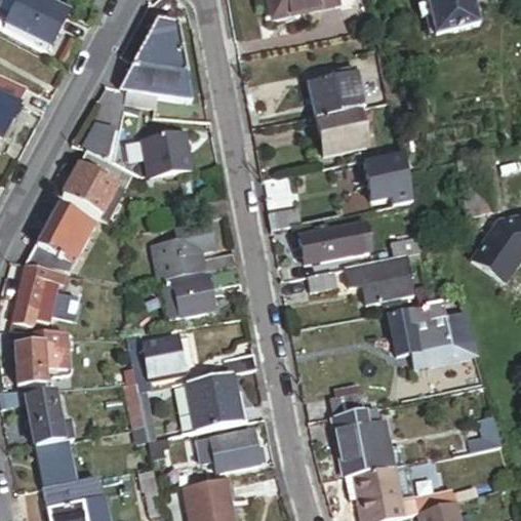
[(56,34),(61,27),(69,11),(47,0),(16,0),(4,25),(49,48),(56,34)]
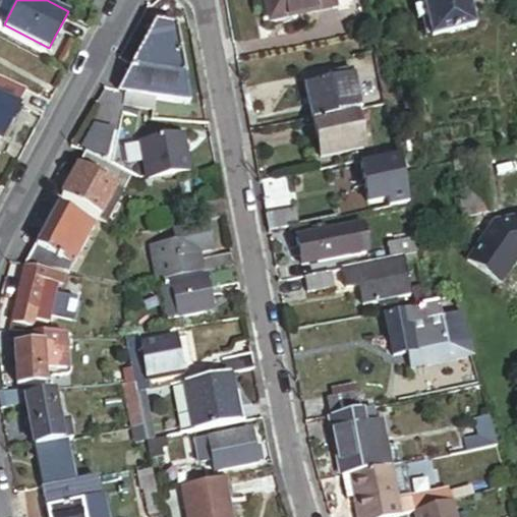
[(302,12),(334,6),(333,0),(265,0),(268,15),(302,8),(302,12)]
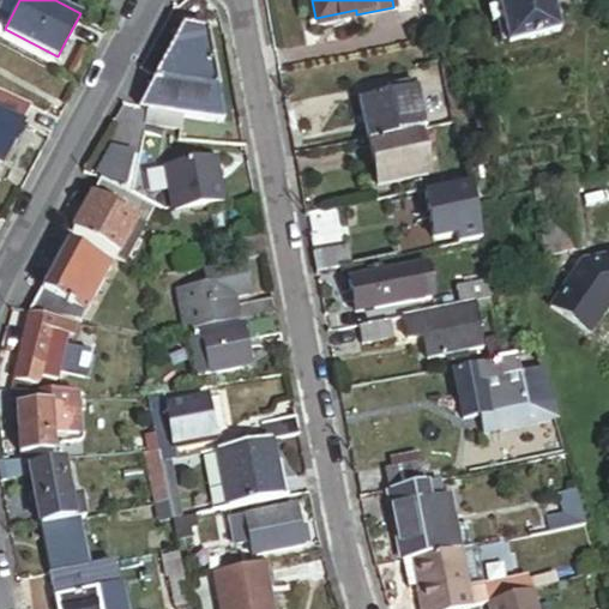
[(508,42),(561,29),(553,0),(499,0),(500,2),(504,18),(508,42)]
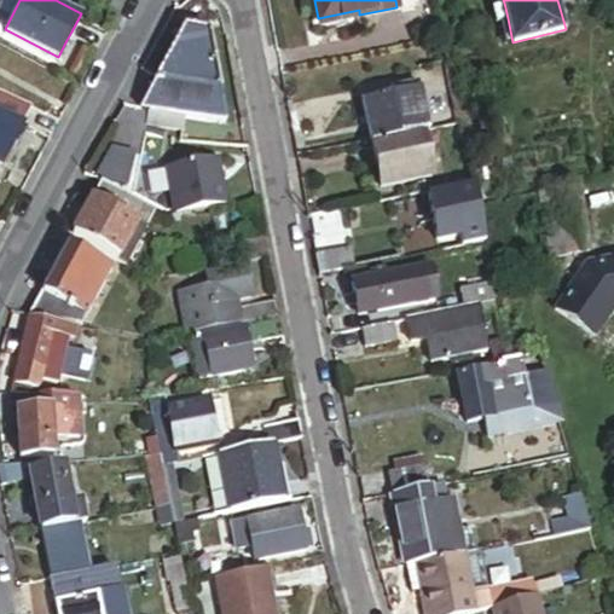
[(500,19),(508,18),(504,3),(493,5),(498,21),(500,19)]
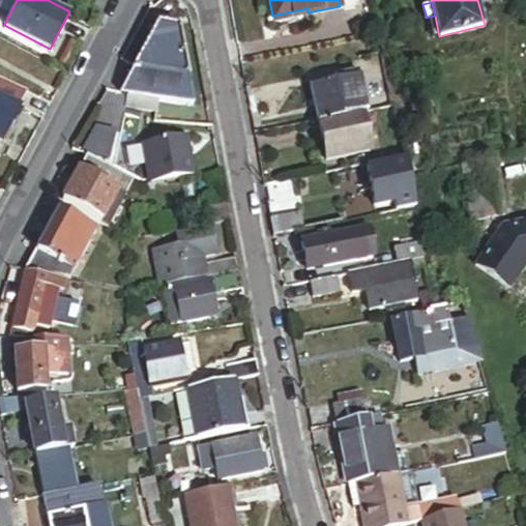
[(434,37),(439,36),(435,16),(429,17),(434,37)]
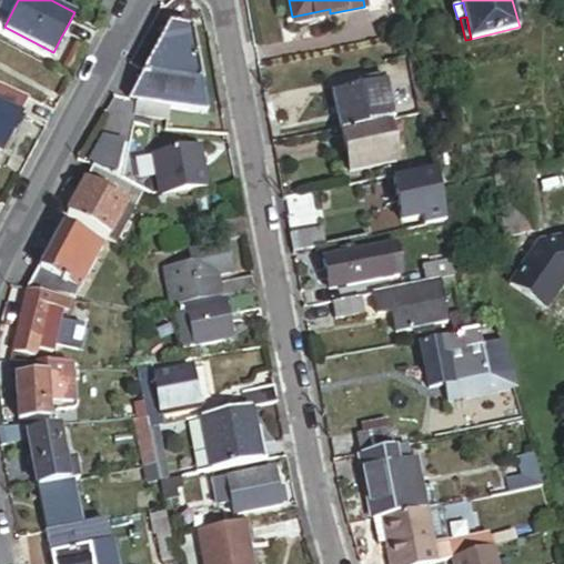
[(170,104),(205,111),(190,24),(165,23),(129,96),(139,98),(152,100),(151,112),(168,116),(170,104)]
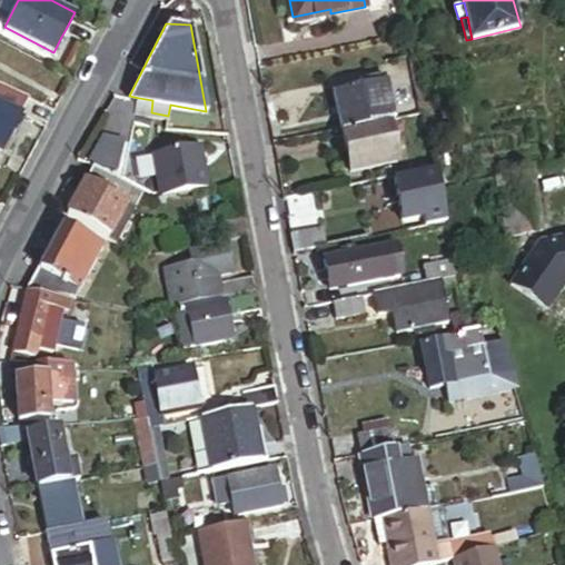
[(61,37),(67,40),(71,32),(66,29),(61,37)]
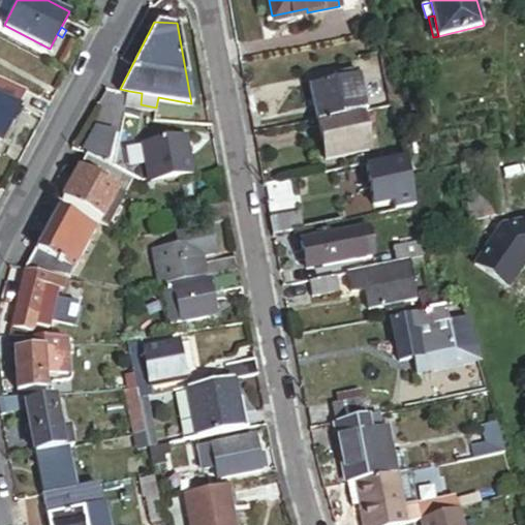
[(360,111),(364,110),(357,68),(335,72),(336,78),(311,83),(318,118),(360,111)]
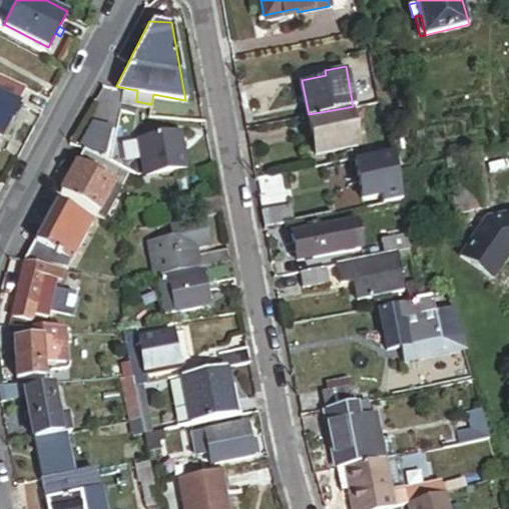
[(0,88),(19,98),(26,84),(0,70),(0,88)]
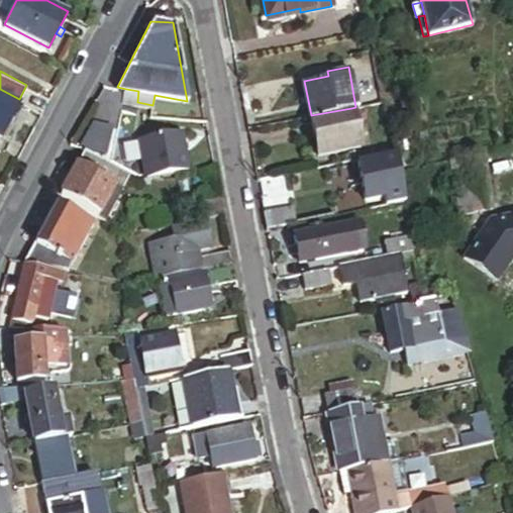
[(0,132),(1,133),(19,99),(0,89),(0,132)]
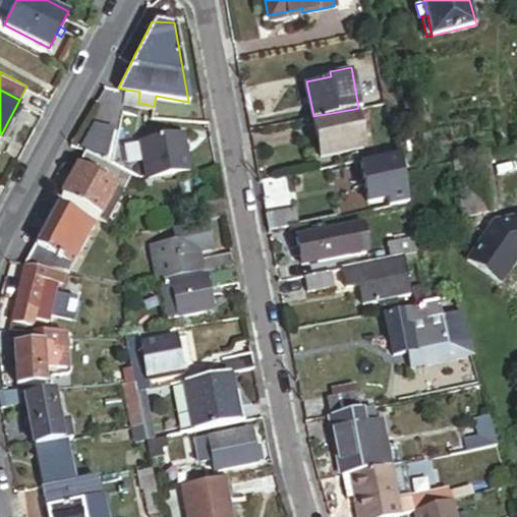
[(126,101),(138,103),(139,92),(127,90),(126,101)]
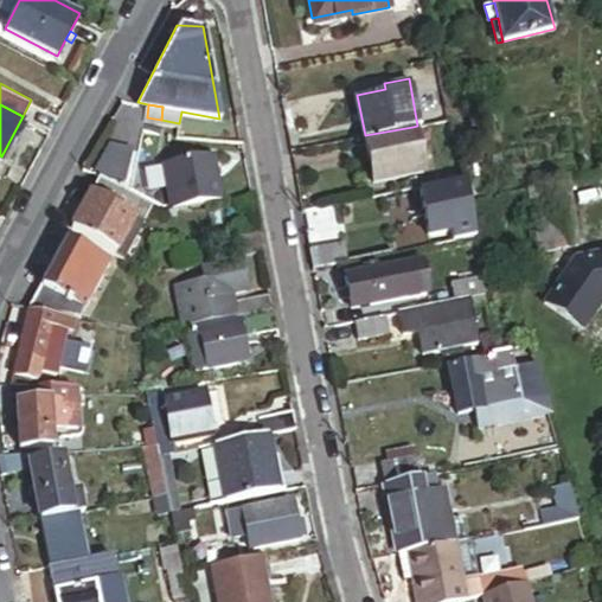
[(373,181),(422,172),(412,127),(365,135),(373,181)]
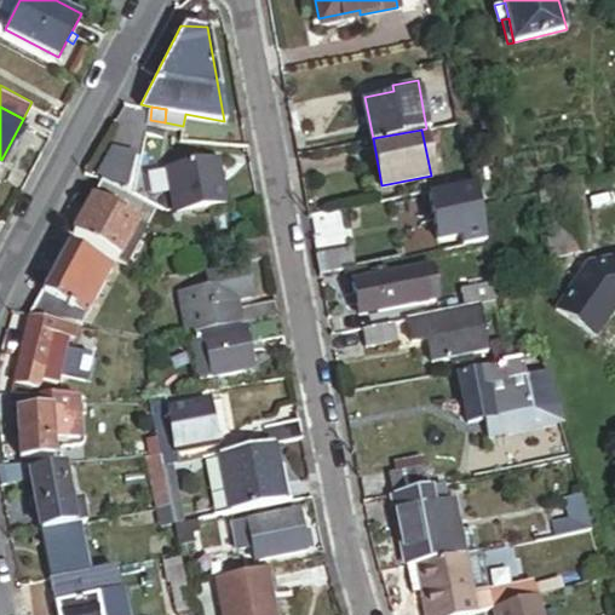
[(103,139),(97,171),(136,179),(143,148),(103,139)]
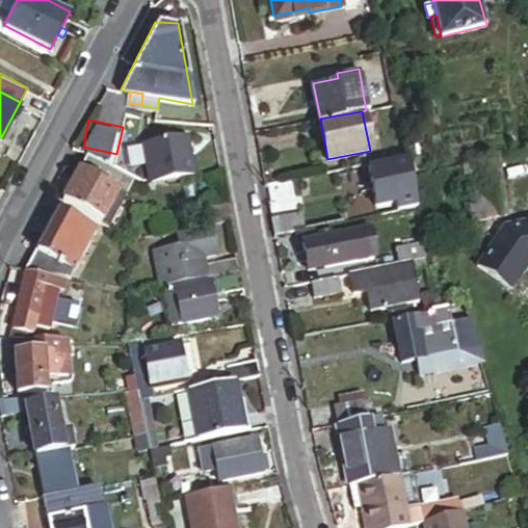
[(187,131),(143,138),(151,179),(194,172),(187,131)]
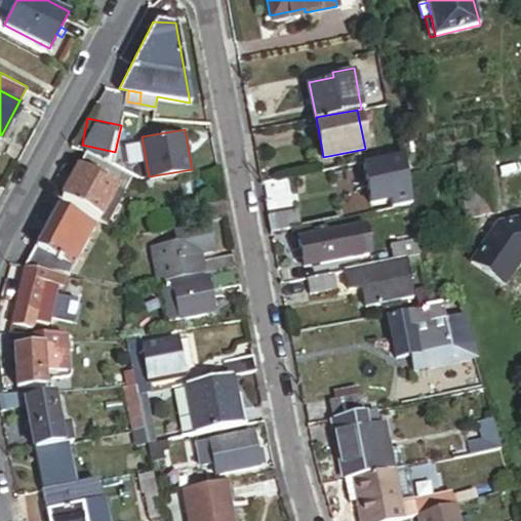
[(374,157),(401,152),(399,143),(372,149),(374,157)]
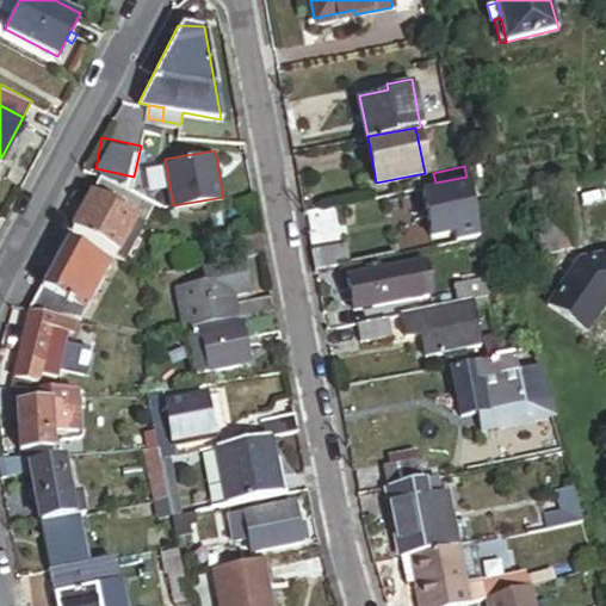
[(135,216),(144,221),(154,203),(100,175),(72,230),(116,253),(135,216)]
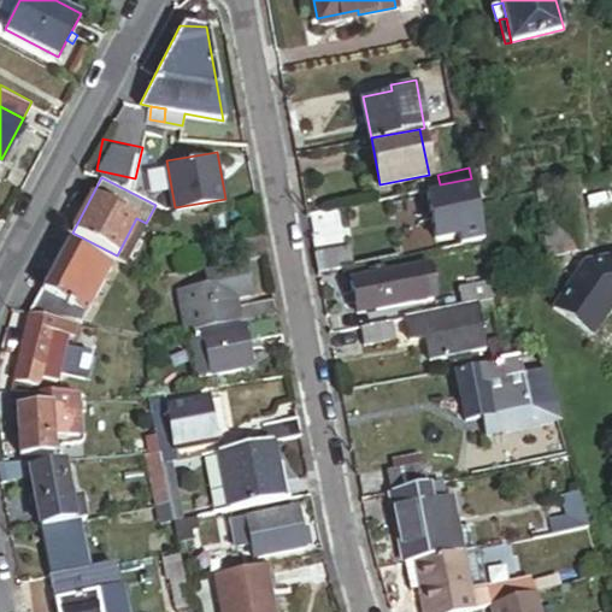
[(460,210),(475,206),(470,184),(455,188),(460,210)]
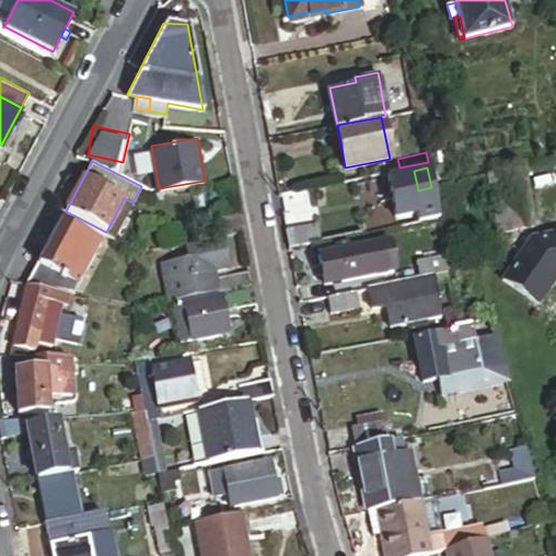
[(532,169),(528,170),(526,168),(491,173),(501,232),(536,227),(529,176),(533,175),(532,169)]
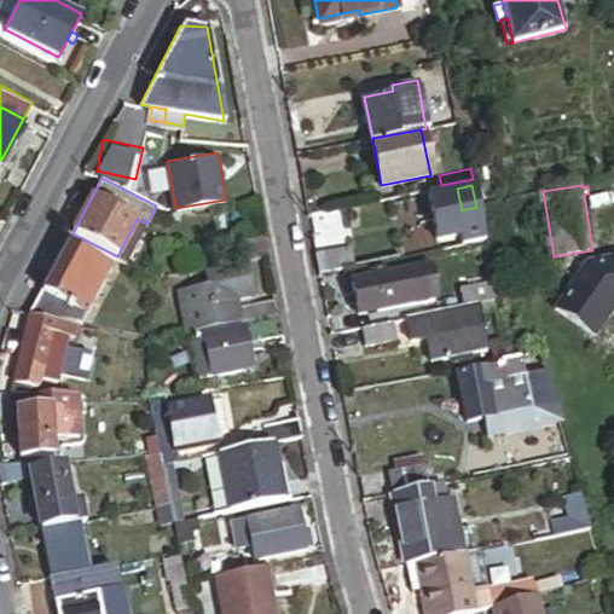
[(439,236),(461,231),(452,189),(430,193),(439,236)]
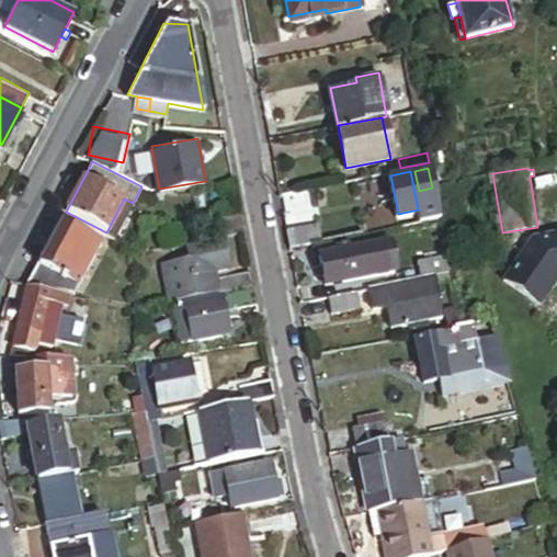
[(106,232),(115,237),(133,203),(124,199),(106,232)]
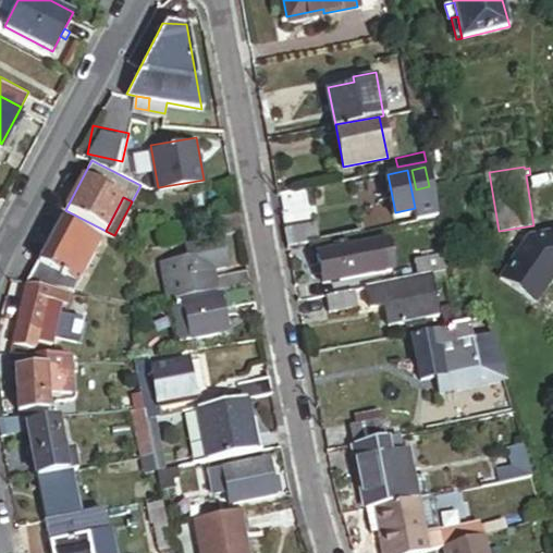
[(210,235),(242,230),(240,216),(207,222),(210,235)]
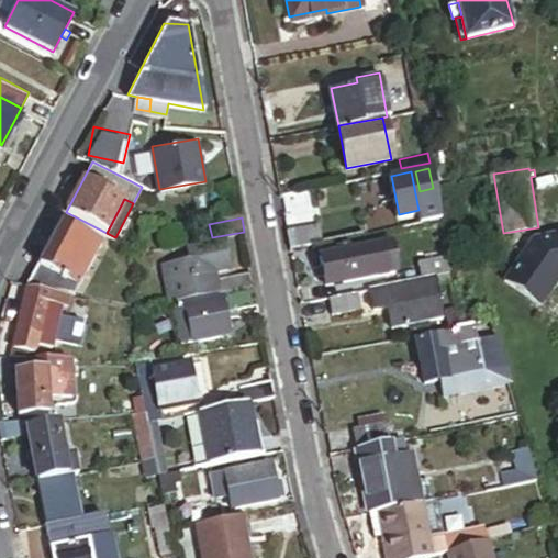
[(28,283),(74,293),(100,244),(62,221),(28,283)]
